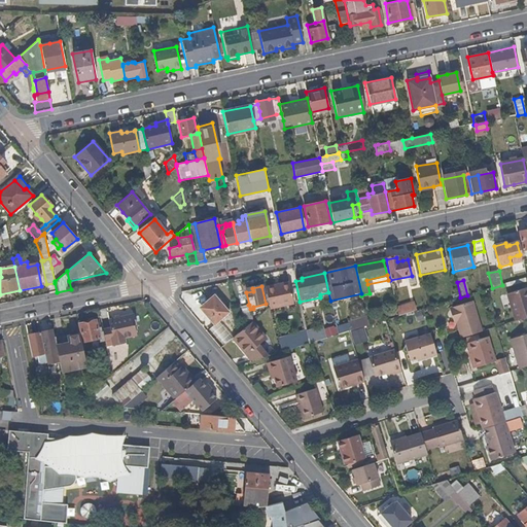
[(400,293),(398,286),(391,287),(393,295),(400,293)]
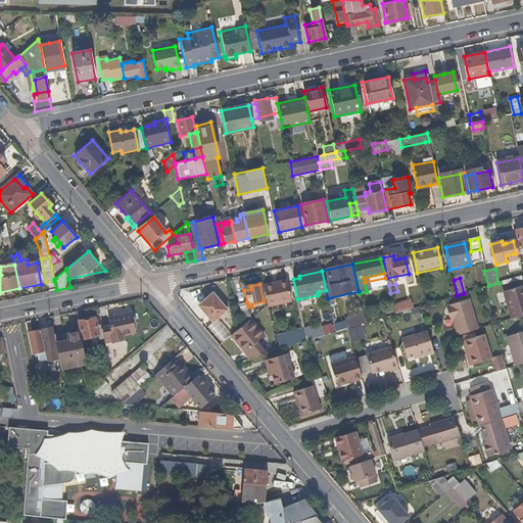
[(290,303),(286,286),(273,289),(272,285),(264,287),(268,305),(268,308),(290,303)]
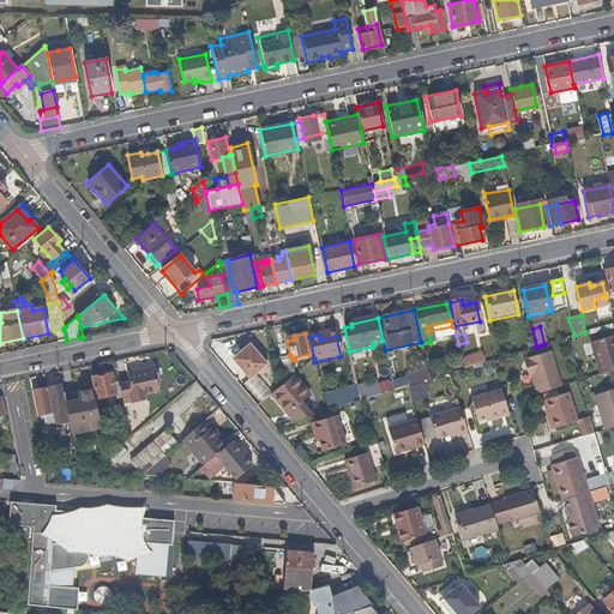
[(613,371),(613,341),(613,337),(589,344),(599,375),(613,371)]
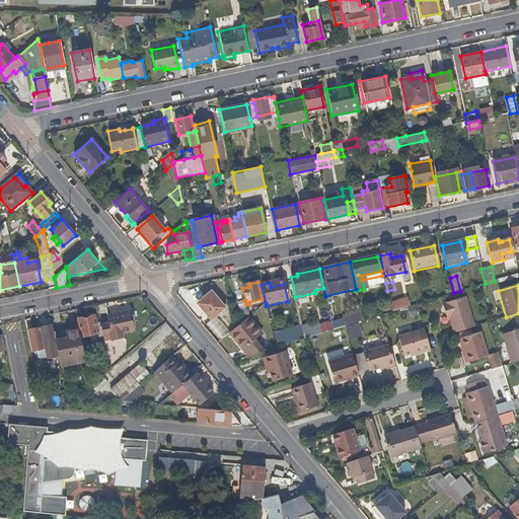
[(225,308),(211,292),(200,301),(199,306),(211,320),(225,308)]
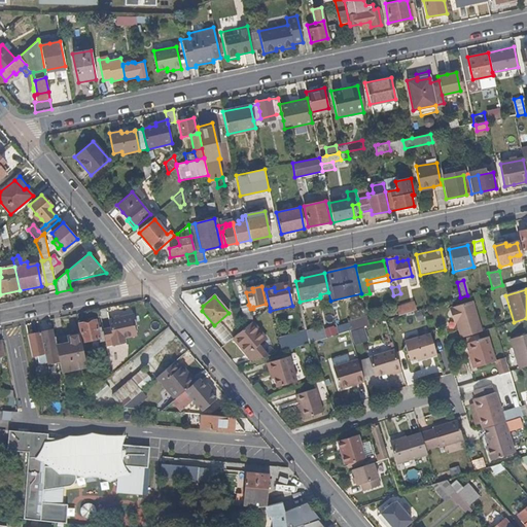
[(483,332),(473,303),(451,310),(454,319),(455,319),(457,324),(461,339),(483,332)]
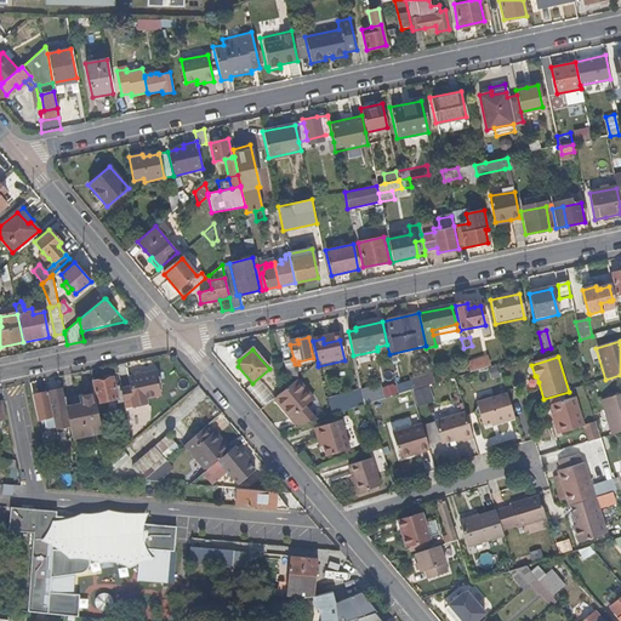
[(297,377),(295,364),(292,359),(284,362),(289,380),(297,377)]
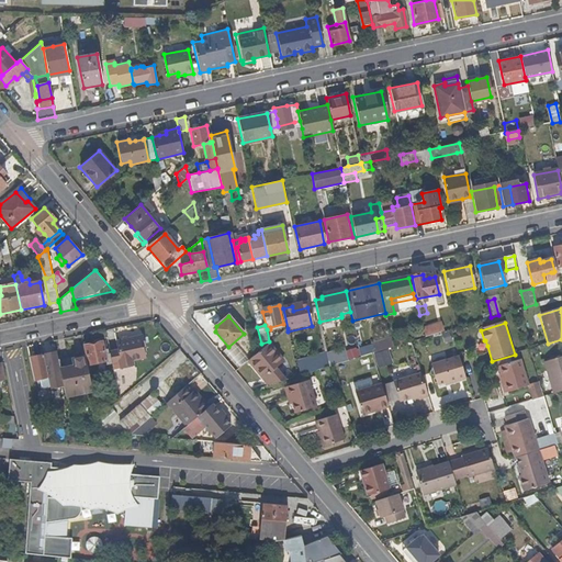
[(444,325),(425,326),(425,334),(444,333),(444,325)]
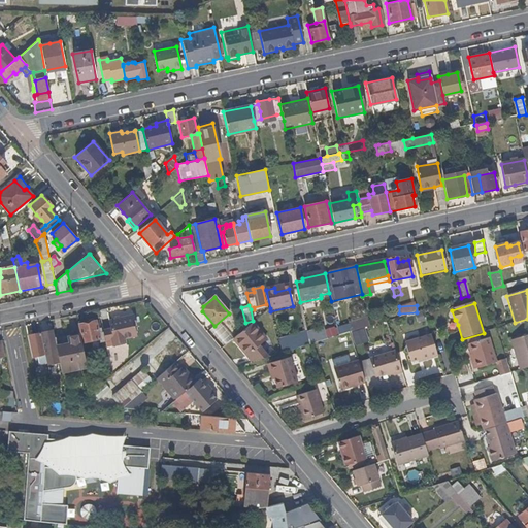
[(136,334),(134,324),(136,324),(134,315),(108,320),(110,328),(102,330),(106,348),(126,343),(125,337),(136,334)]
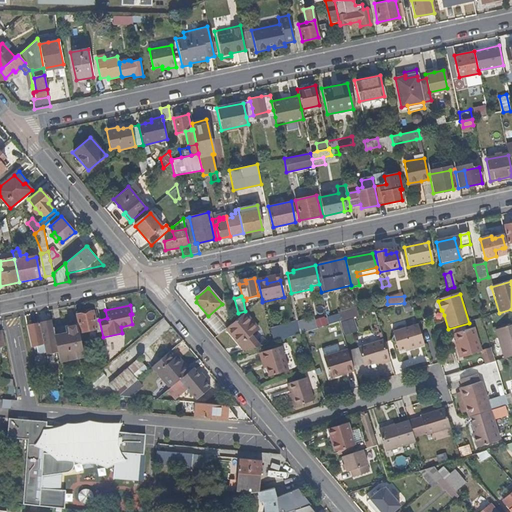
[(97,329),(93,312),(91,312),(90,310),(85,311),(85,314),(77,316),(80,333),(97,329)]
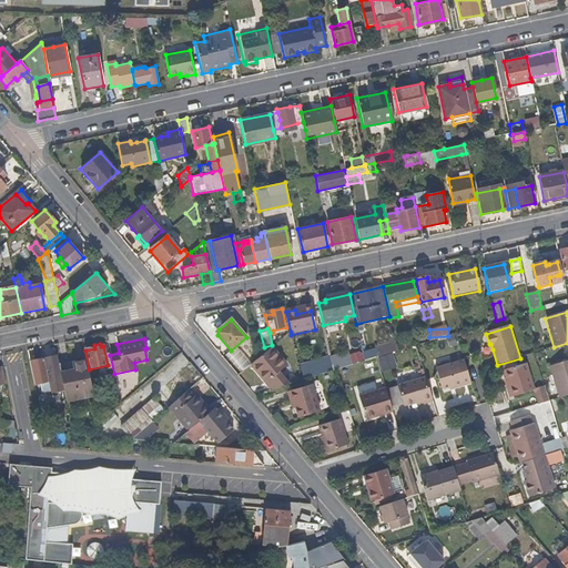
[(381,356),(396,352),(396,345),(379,351),(381,356)]
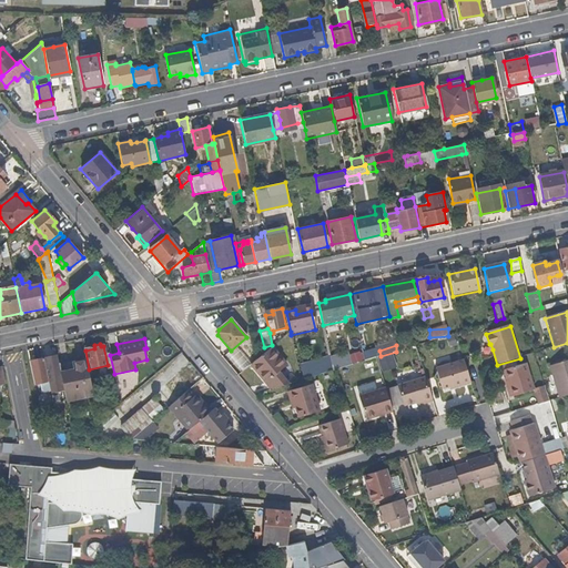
[(279,373),(286,366),(271,348),(256,361),(251,365),(271,389),(288,384),(279,373)]
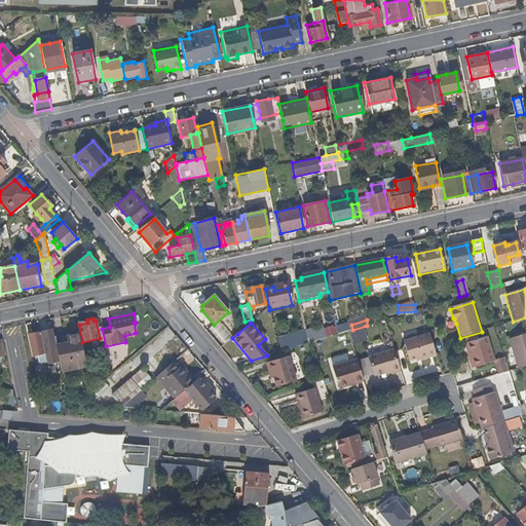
[(57,351),(55,342),(54,339),(52,330),(40,333),(44,354),(57,351)]
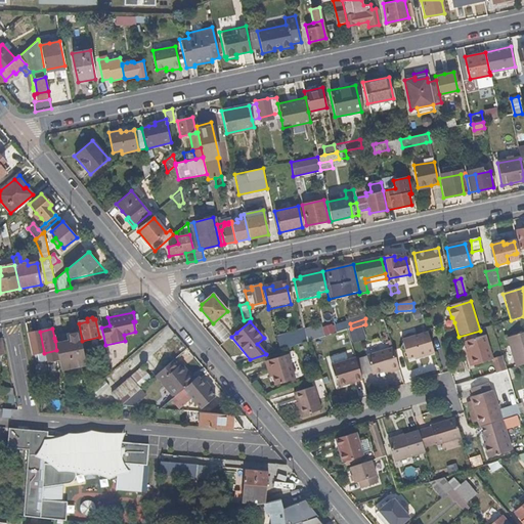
[(44,353),(40,332),(27,334),(32,356),(34,355),(40,354),(44,353)]
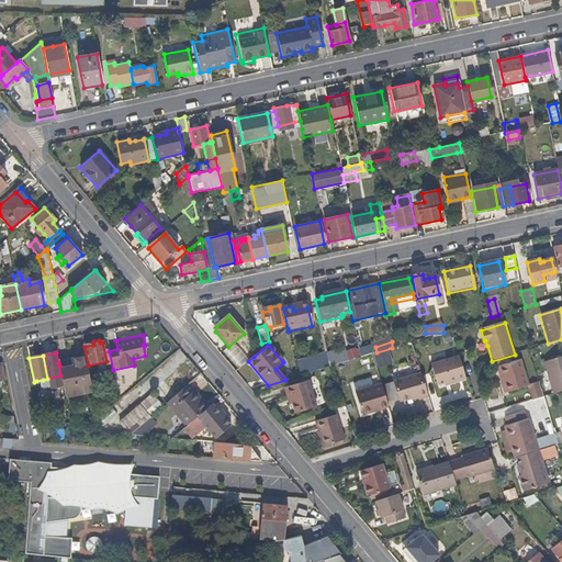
[(465,380),(458,357),(431,364),(434,372),(431,377),(430,377),(431,378),(435,380),(436,381),(437,385),(439,386),(442,384),(444,384),(449,382),(450,385),(465,380)]
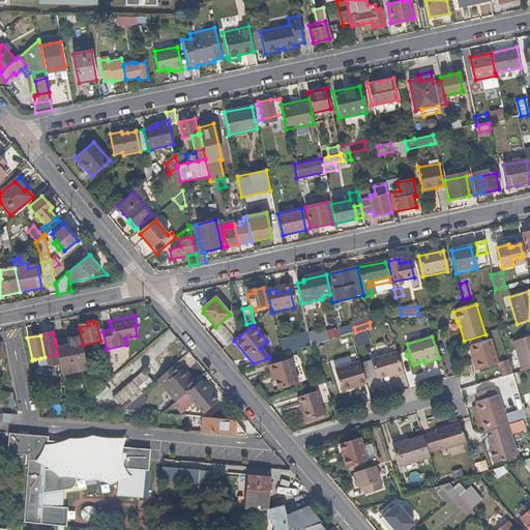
[(529,336),(512,343),(522,372),(529,369),(529,336)]
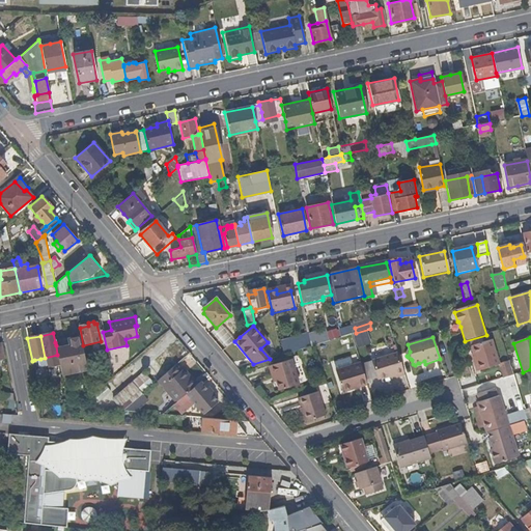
[(499,364),(492,339),(470,346),(475,362),(473,362),(474,364),(476,371),(494,366),(499,364)]
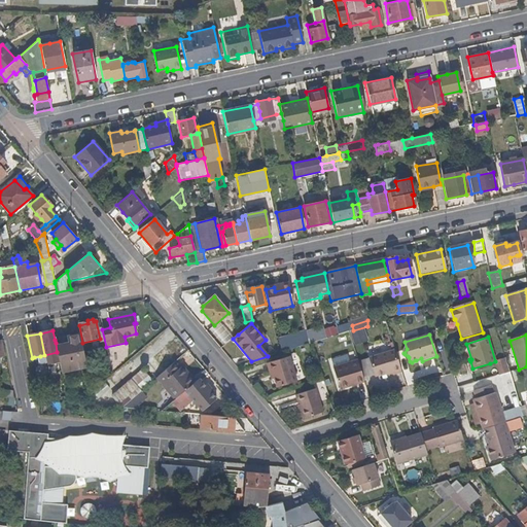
[(86,366),(80,338),(70,340),(67,340),(56,343),(57,352),(62,372),(86,366)]
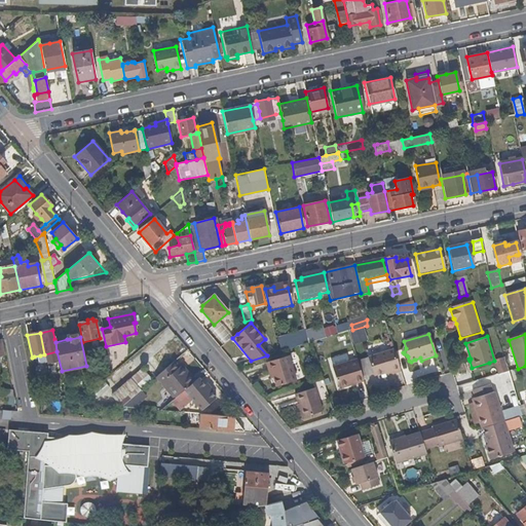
[(308,343),(306,338),(294,342),(295,347),(308,343)]
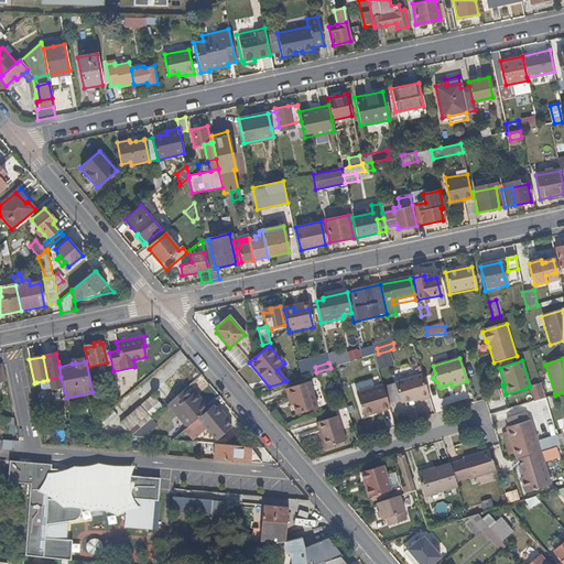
[(430,399),(423,375),(396,382),(401,403),(420,398),(421,401),(430,399)]
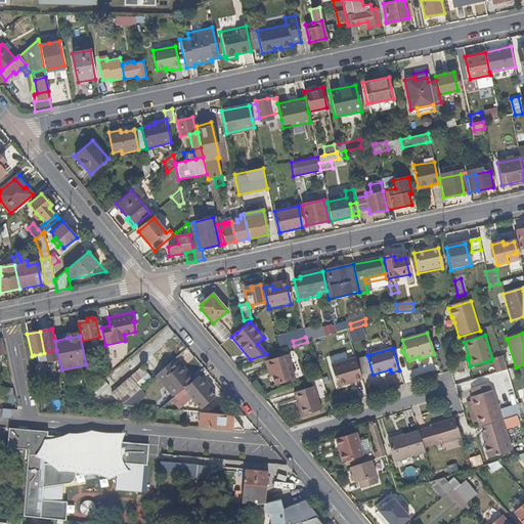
[(296,380),(288,354),(266,361),(268,370),(271,369),(273,376),(276,386),(296,380)]
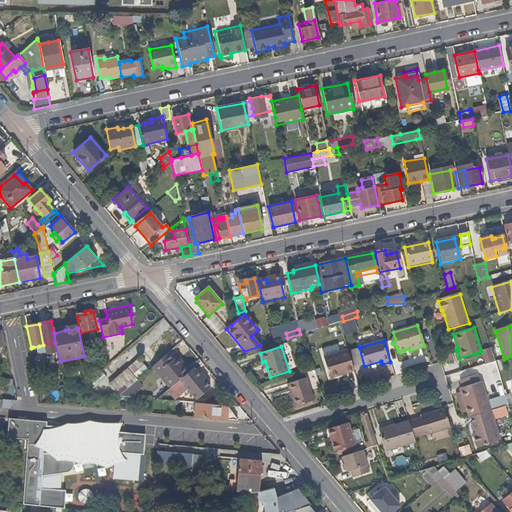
[(494,362),(490,348),(481,351),(476,353),(480,366),(494,362)]
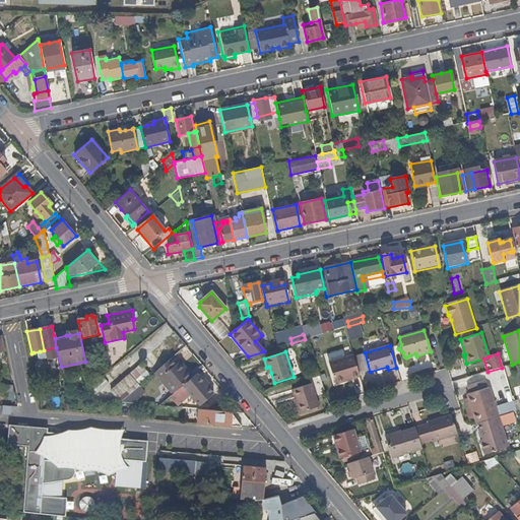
[(360,377),(352,355),(329,362),(335,384),(360,377)]
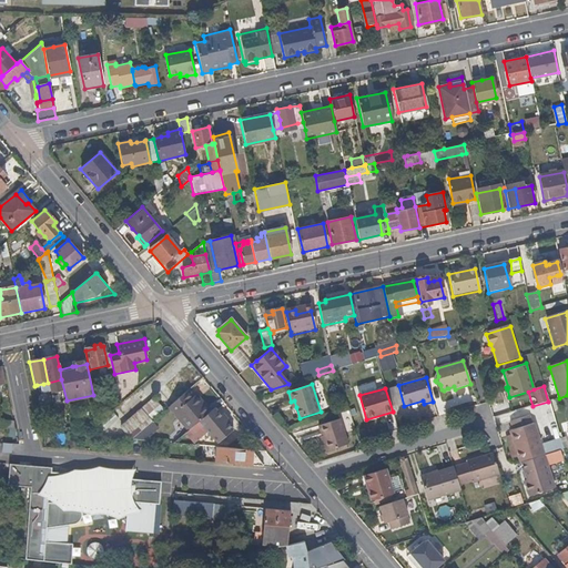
[(209,414),(199,401),(195,403),(192,398),(186,393),(169,408),(176,419),(186,432),(200,422),(209,414)]
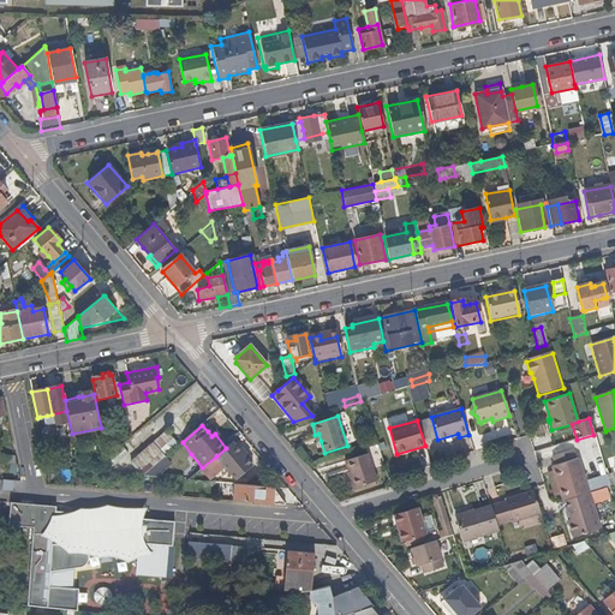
[(165,457),(177,447),(168,435),(154,447),(162,459),(165,457)]
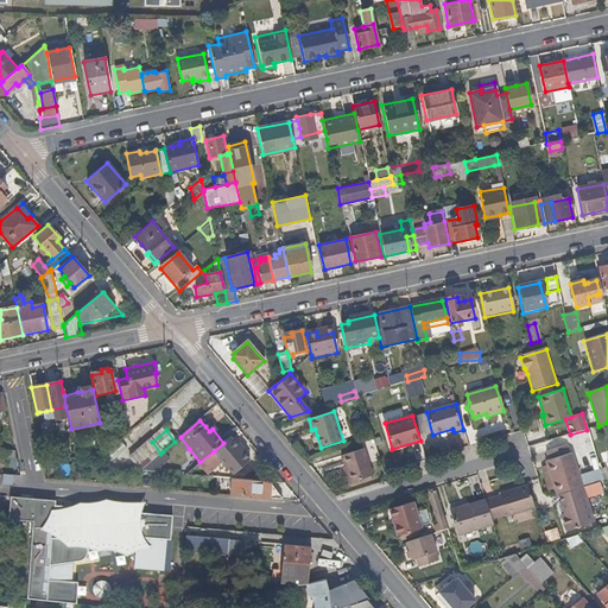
[(249,461),(229,438),(223,443),(214,451),(221,461),(233,475),(249,461)]
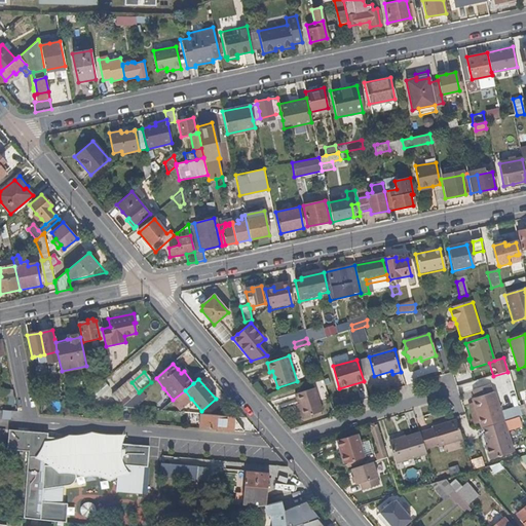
[(120,408),(139,392),(132,382),(111,399),(119,407),(120,408)]
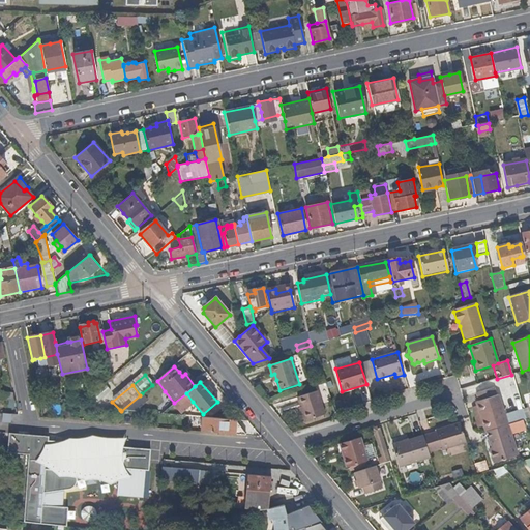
[(504,416),(499,395),(497,395),(495,389),(477,394),(479,402),(476,402),(486,432),(487,432),(509,424),(526,420),(523,411),(504,416)]
